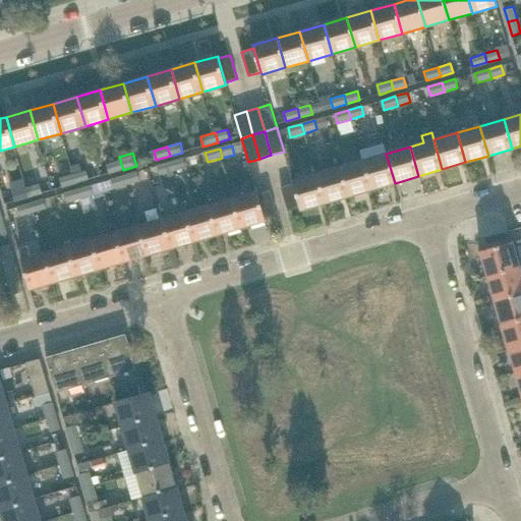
[(371,190),(395,183),(386,154),(362,161),(371,190)]
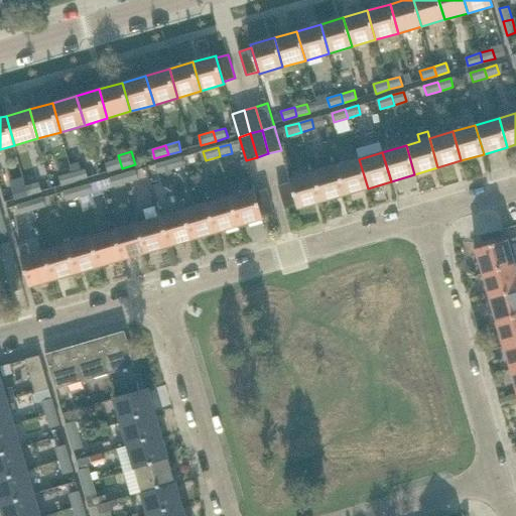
[(109,171),(122,168),(118,155),(105,159),(109,171)]
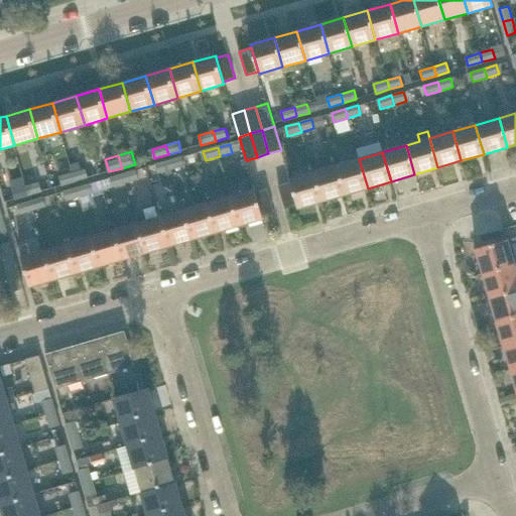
[(170,161),(173,170),(185,166),(182,157),(170,161)]
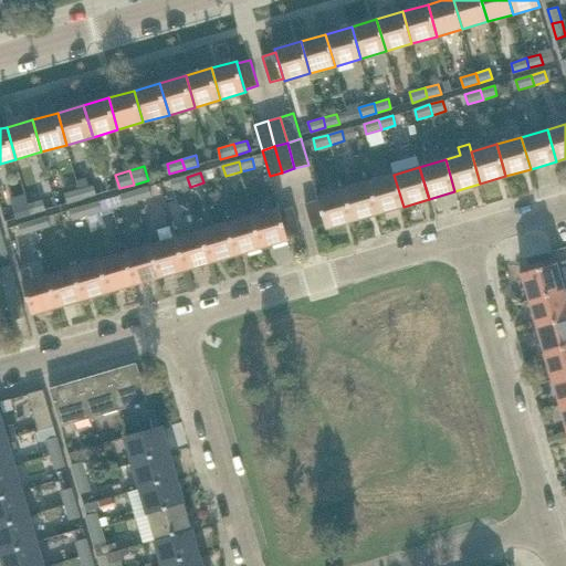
[(378,213),(404,207),(394,175),(368,181),(378,213)]
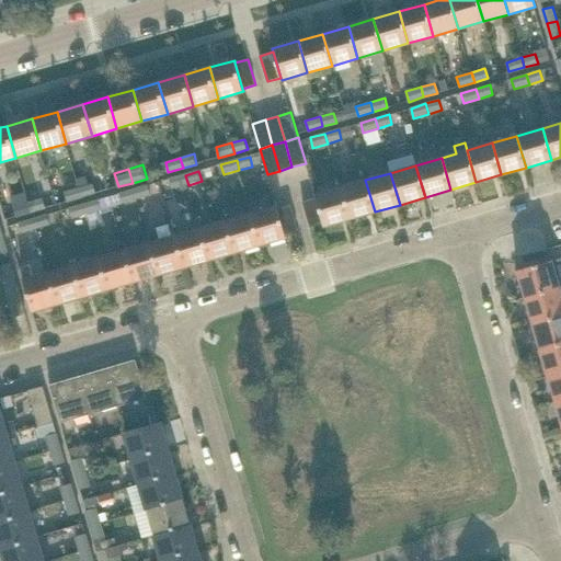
[(173,190),(189,185),(185,175),(170,179),(173,190)]
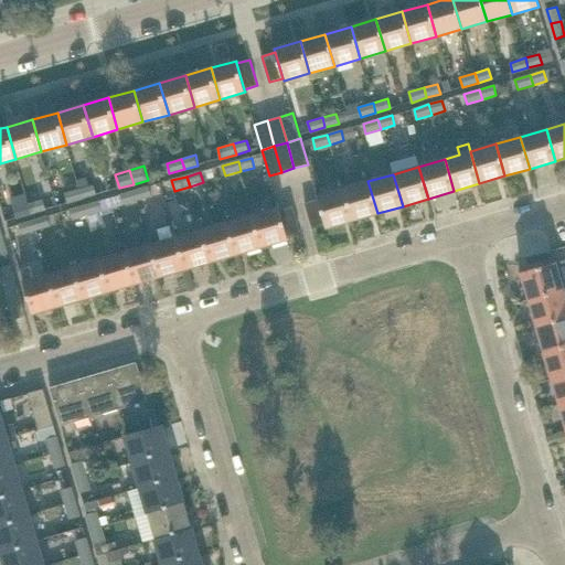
[(351,221),(377,213),(368,181),(342,189),(351,221)]
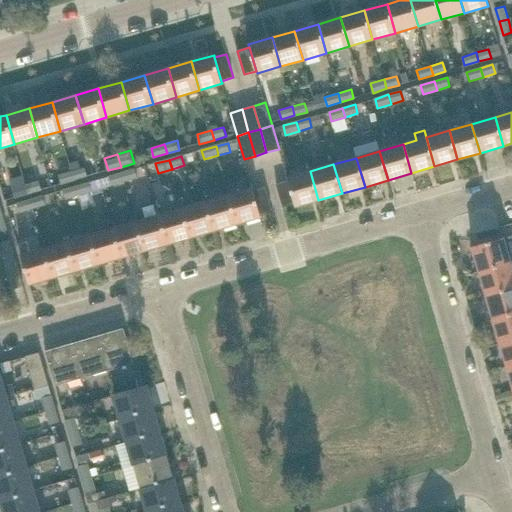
[(72,171),(75,180),(88,177),(85,167),(72,171)]
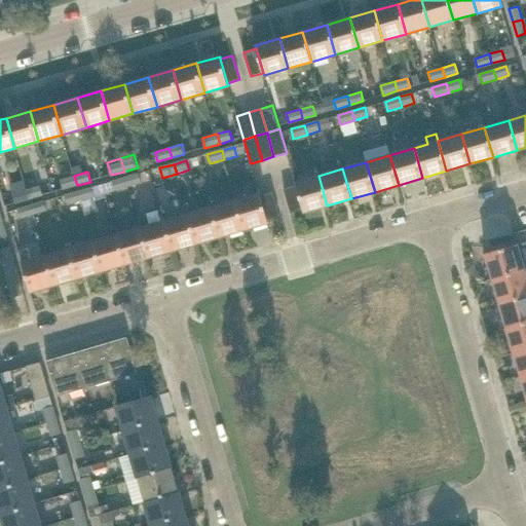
[(126,178),(128,187),(142,184),(139,174),(126,178)]
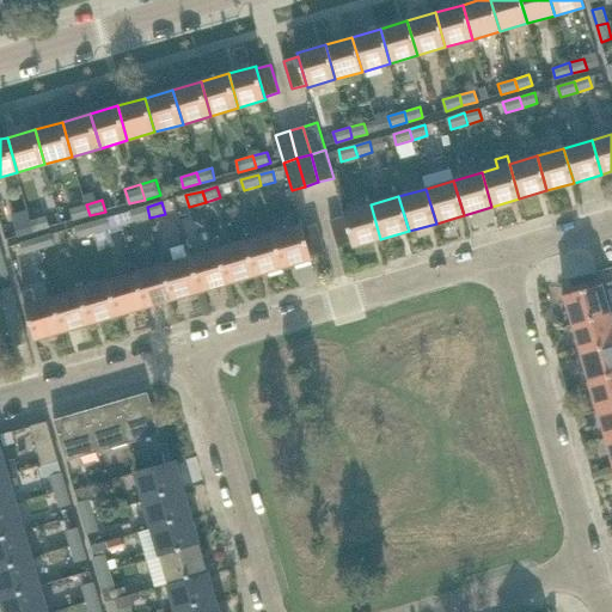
[(74,220),(90,215),(86,204),(71,209),(74,220)]
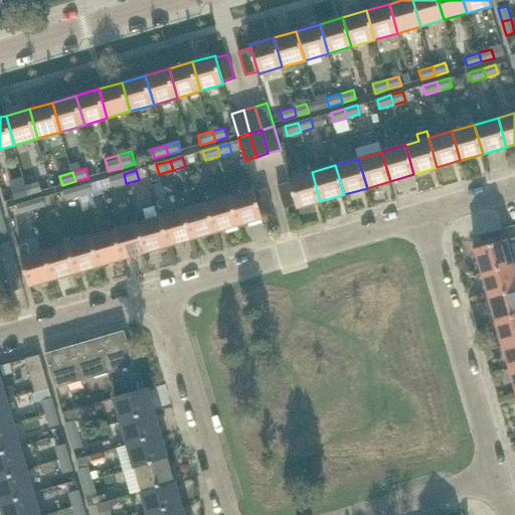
[(298,208),(320,201),(312,172),(289,179),(290,182),(297,205),(298,208)]
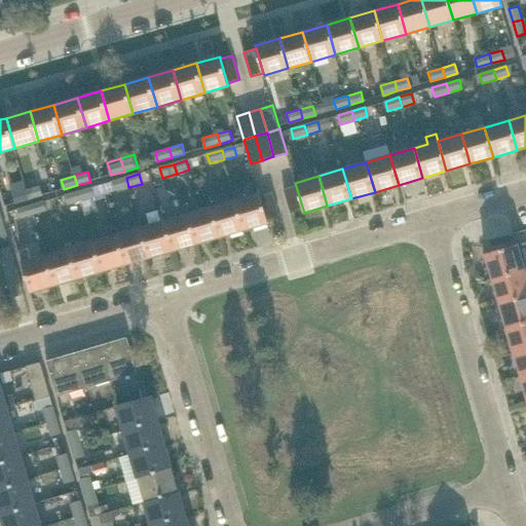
[(115,191),(128,187),(126,178),(113,182),(115,191)]
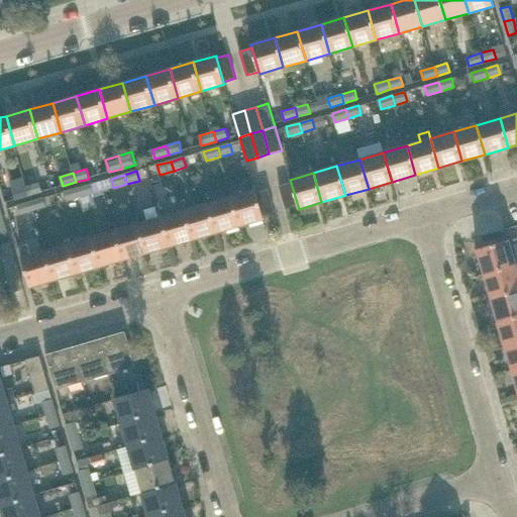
[(26,186),(29,196),(43,192),(40,183),(26,186)]
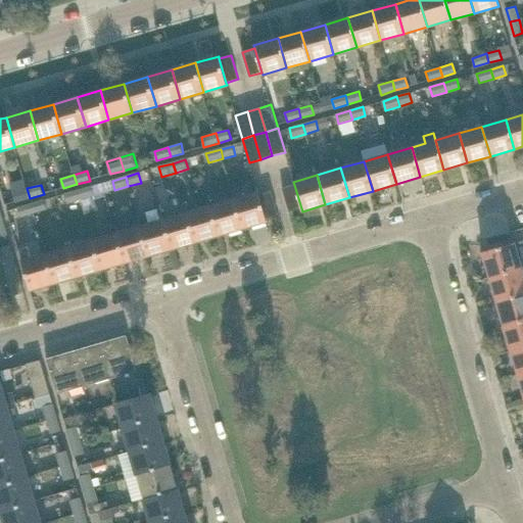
[(289,211),(301,208),(294,185),(282,188),(289,211)]
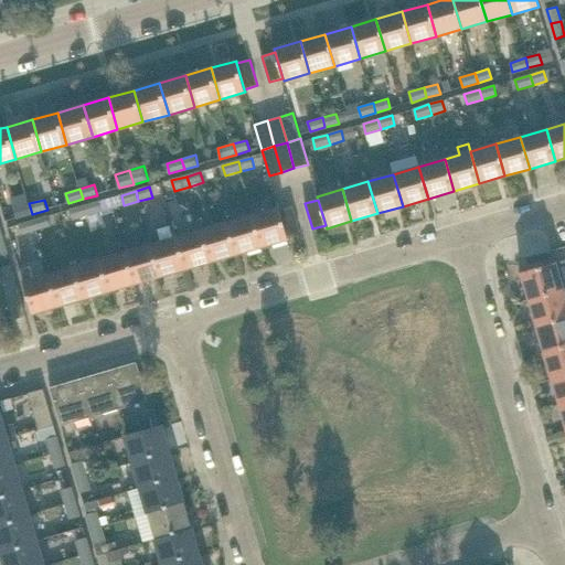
[(85,205),(87,215),(102,212),(99,202),(85,205)]
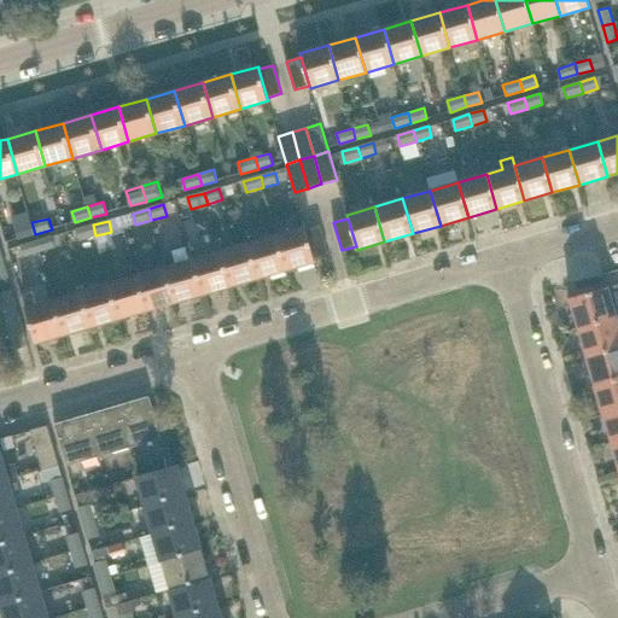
[(19,238),(35,234),(31,222),(17,227),(19,238)]
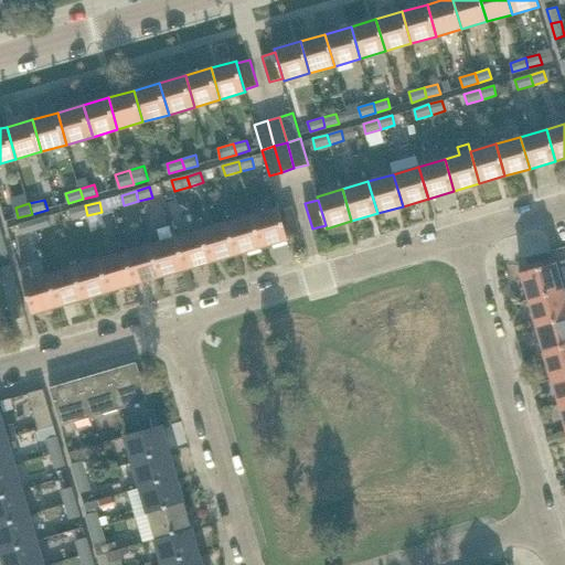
[(73,220),(87,215),(85,205),(70,210),(73,220)]
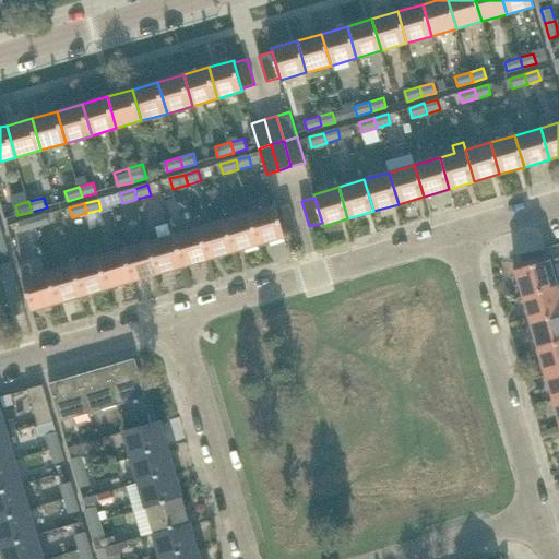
[(284,234),(297,229),(289,204),(277,209),(284,234)]
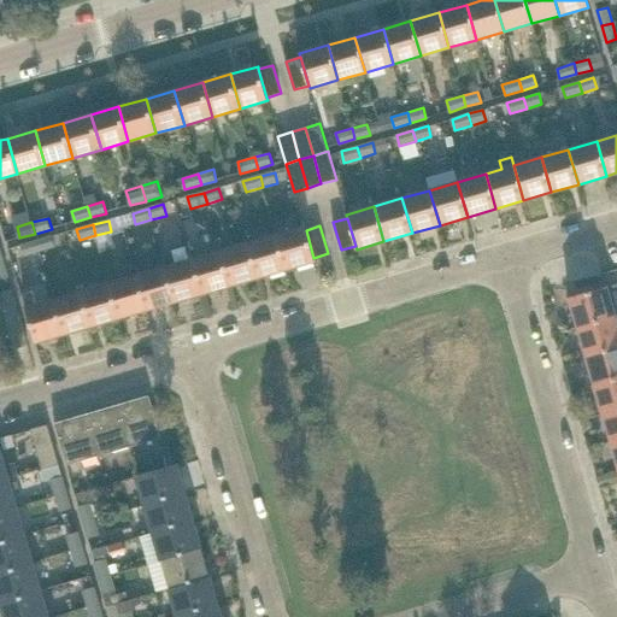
[(313,258),(306,230),(305,227),(277,235),(287,269),(315,262),(313,258)]
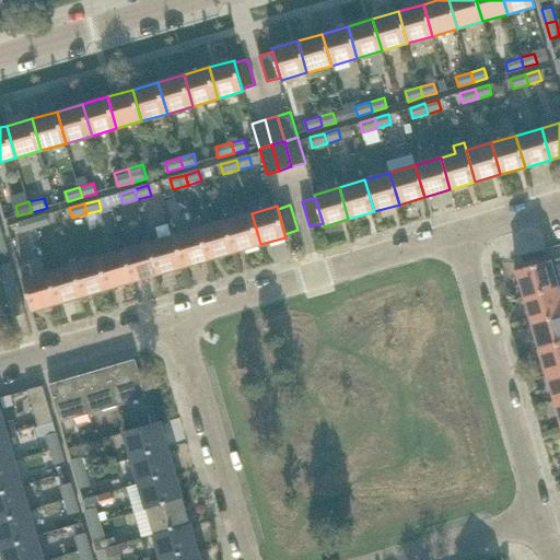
[(235,252),(260,244),(252,213),(226,220),(235,252)]
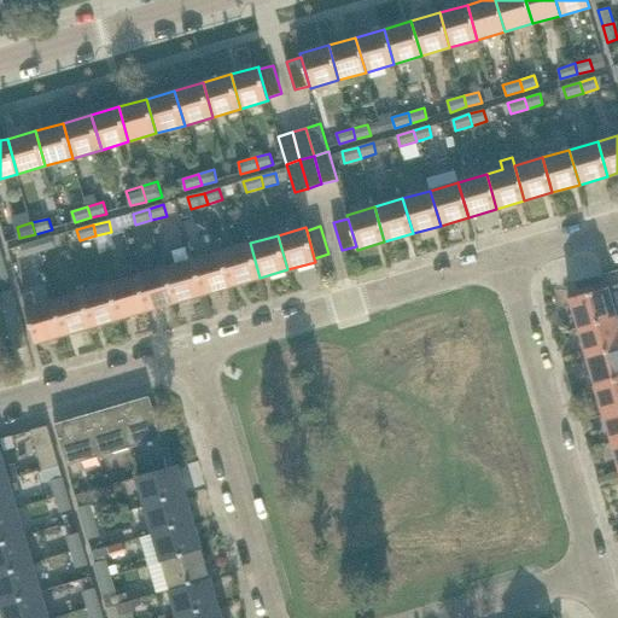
[(38,242),(41,252),(57,248),(53,237),(38,242)]
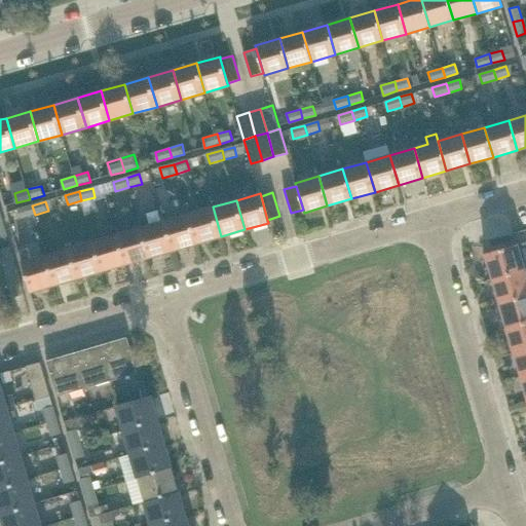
[(21,219),(35,215),(32,205),(19,210),(21,219)]
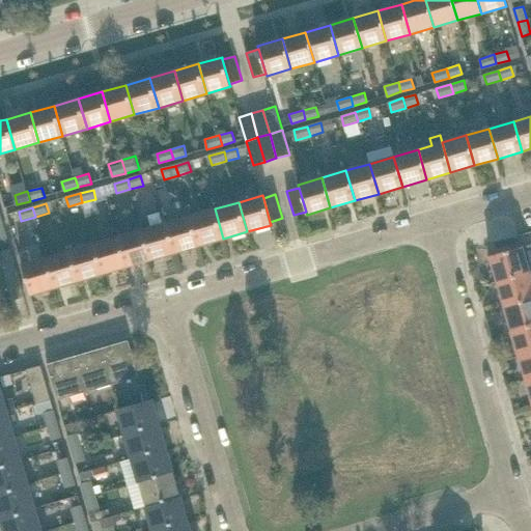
[(199,246),(223,239),(215,208),(190,216),(199,246)]
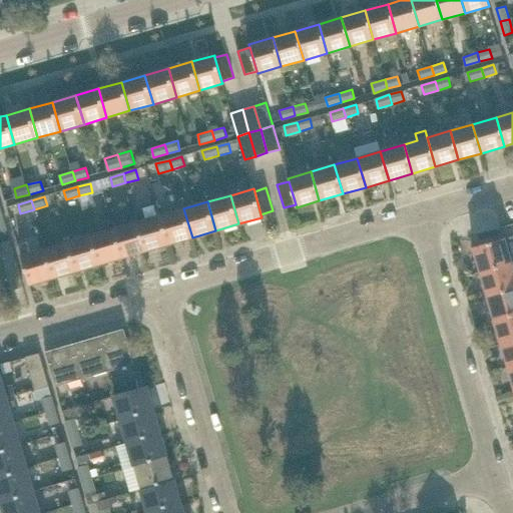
[(168,244),(192,237),(183,208),(160,215),(168,244)]
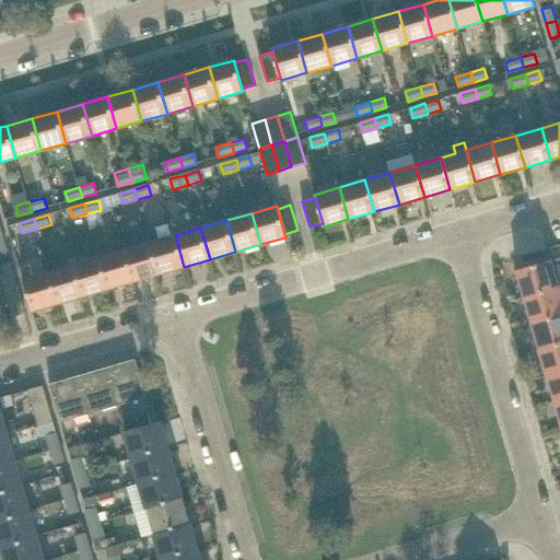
[(159,275),(184,267),(175,235),(150,243),(159,275)]
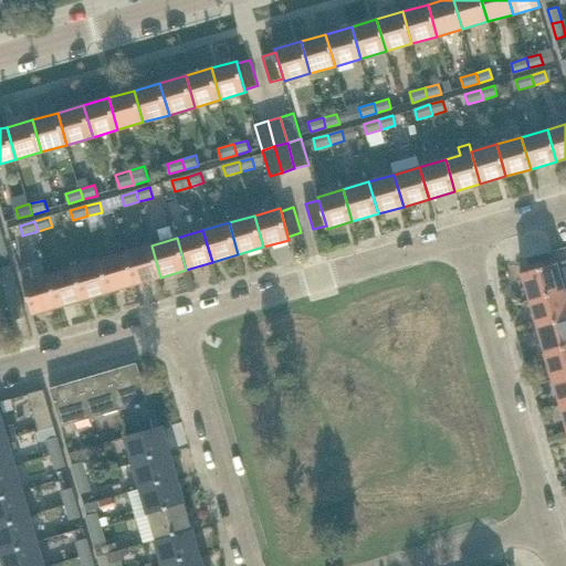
[(136,284),(160,278),(152,245),(127,252),(136,284)]
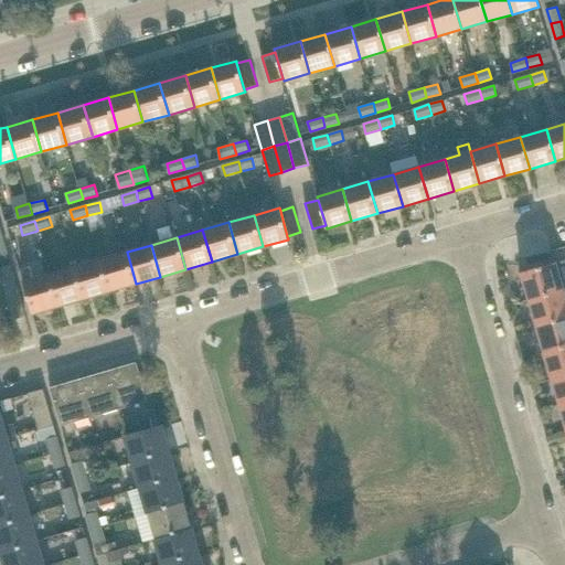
[(110,291),(136,284),(127,252),(100,259),(110,291)]
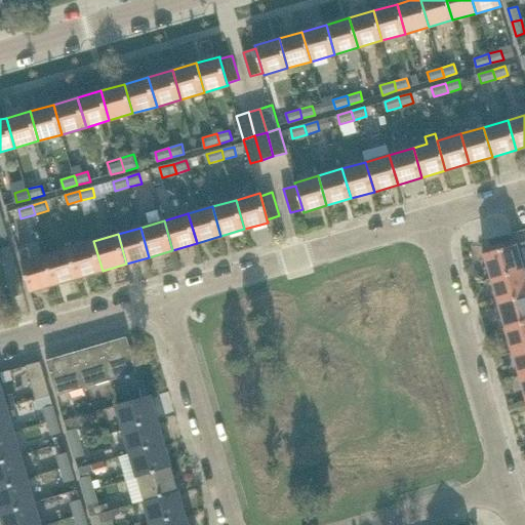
[(78,278),(103,271),(93,241),(70,248),(78,278)]
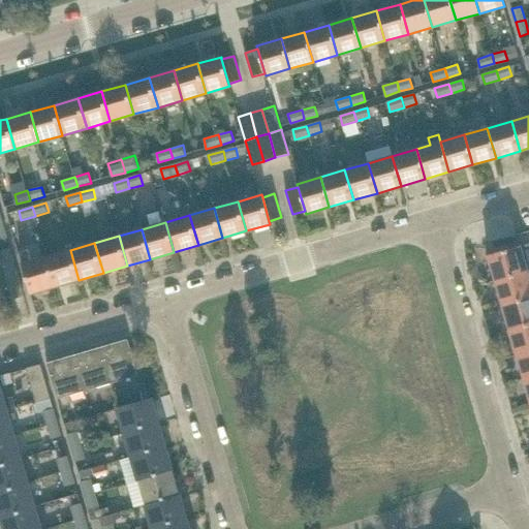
[(495,280),(528,271),(521,246),(488,255),(495,280)]
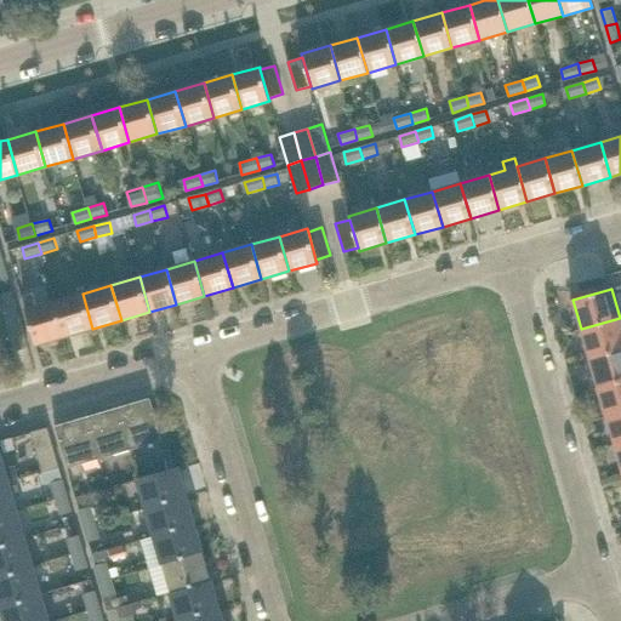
[(6,311),(16,307),(12,291),(1,294),(6,311)]
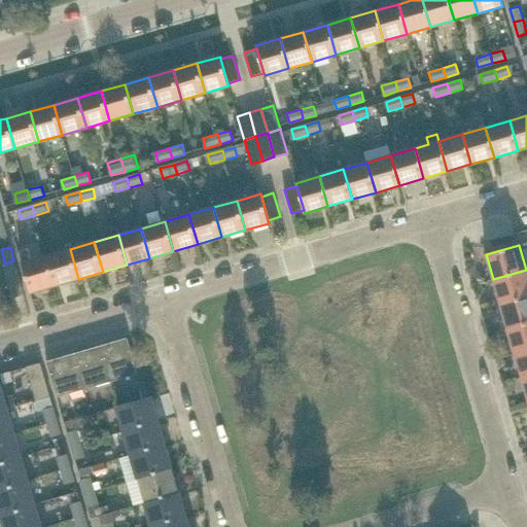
[(56,285),(78,279),(70,249),(46,256),(56,285)]
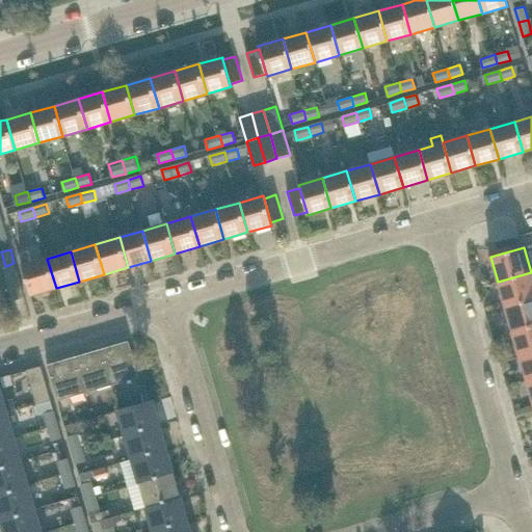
[(47,259),(30,263),(28,255),(20,258),(31,295),(56,288),(47,259)]
